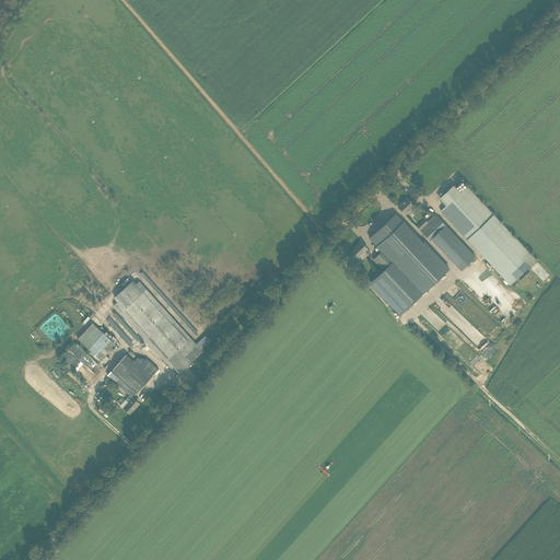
[(447,206),(441,212),(509,284),(536,259),(467,187),(461,193),(453,185),(440,198),(447,206)]
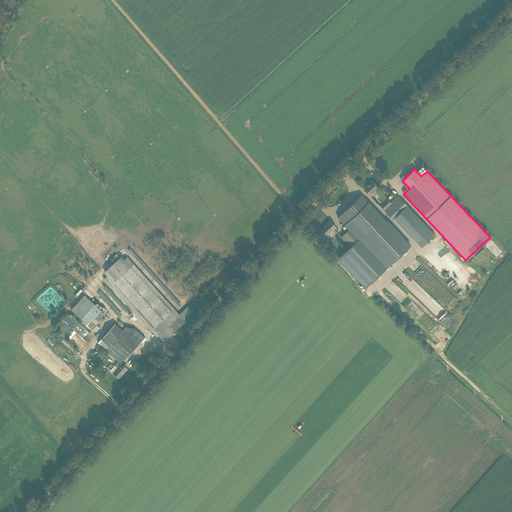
[(383,192),(378,187),(379,187),(372,180),(368,184),(369,184),(364,189),(367,193),(370,195),(376,190),(377,192),(375,194),(378,197),(383,192)]
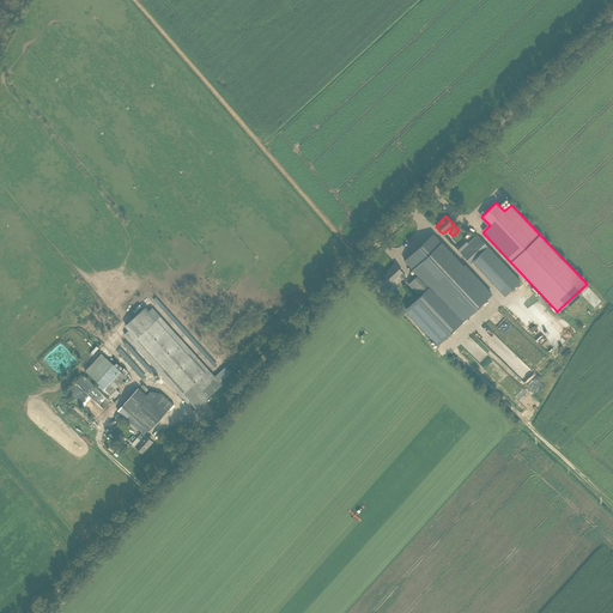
[(461,253),(471,263),(487,247),(478,237),(461,253)]
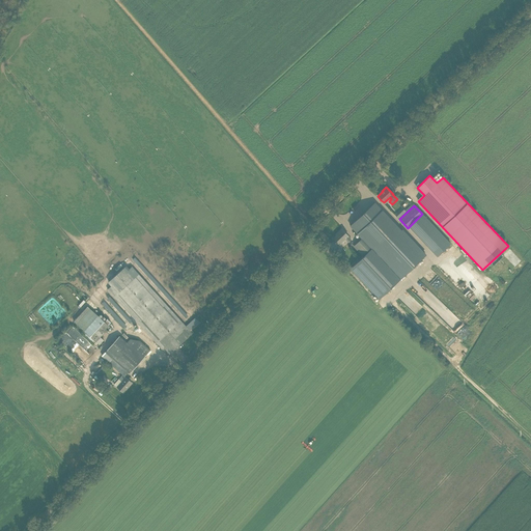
[(425,255),(403,232),(402,233),(382,211),(378,215),(370,206),(350,226),(359,236),(357,239),(359,242),(354,246),(363,256),(351,268),(380,299),(425,255)]
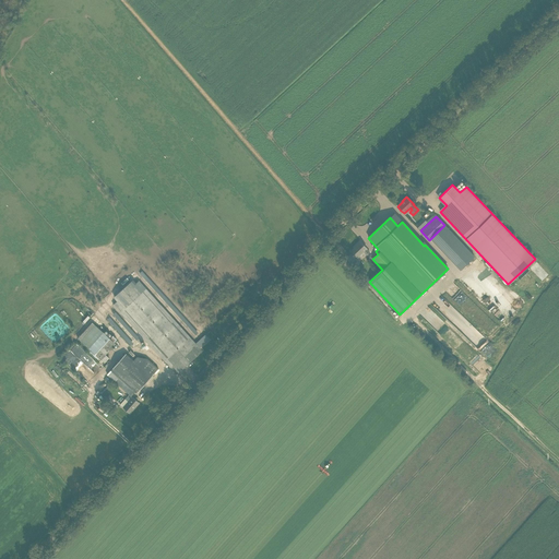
[(418,224),(421,228),(428,223),(424,218),(418,224)]
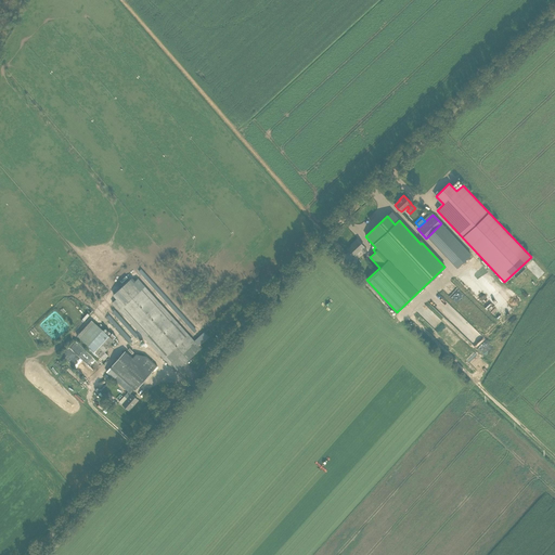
[(340,257),(347,250),(334,237),(327,244),(340,257)]
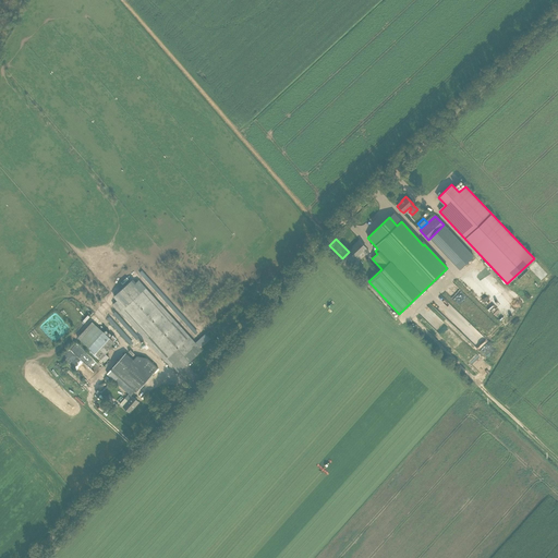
[(366,249),(362,244),(359,240),(354,244),(355,245),(350,251),(356,257),(363,252),(365,255),(370,252),(366,249)]
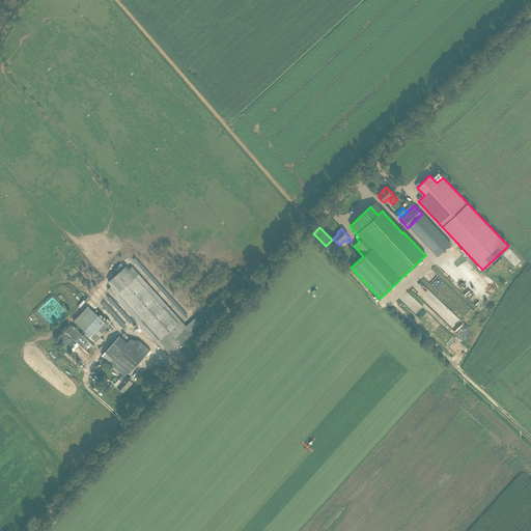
[(333,242),(329,245),(334,250),(335,251),(339,247),(333,241),(333,242)]
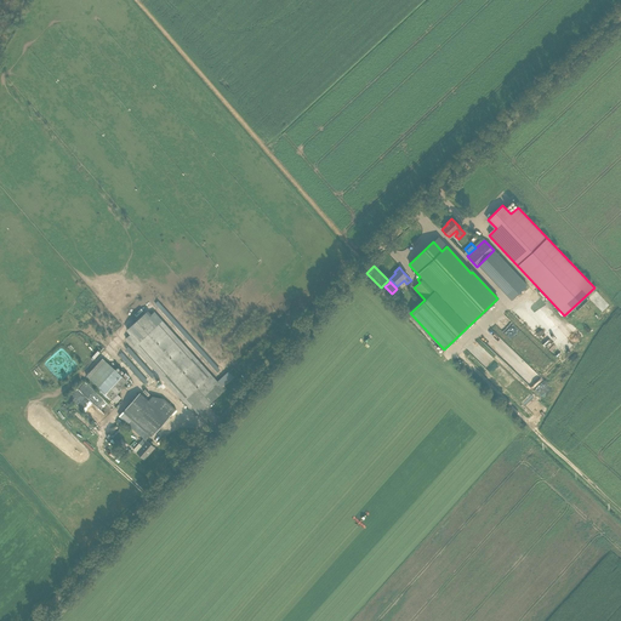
[(224,389),(154,312),(151,315),(147,312),(126,330),(131,334),(125,339),(195,416),(224,389)]
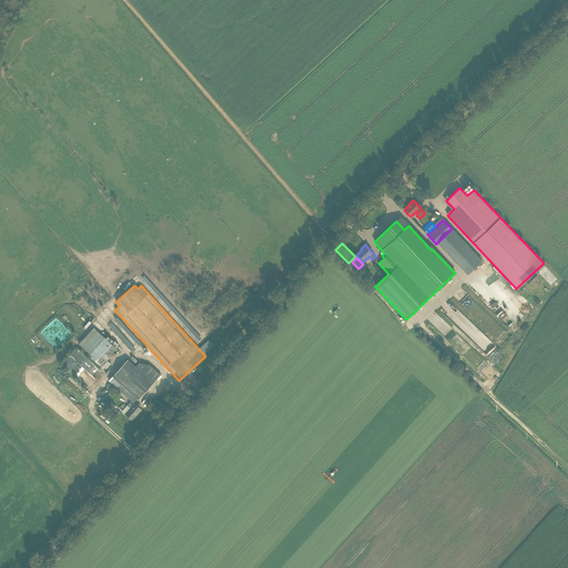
[(114,341),(112,344),(104,337),(90,354),(103,366),(118,350),(117,348),(119,345),(114,341)]
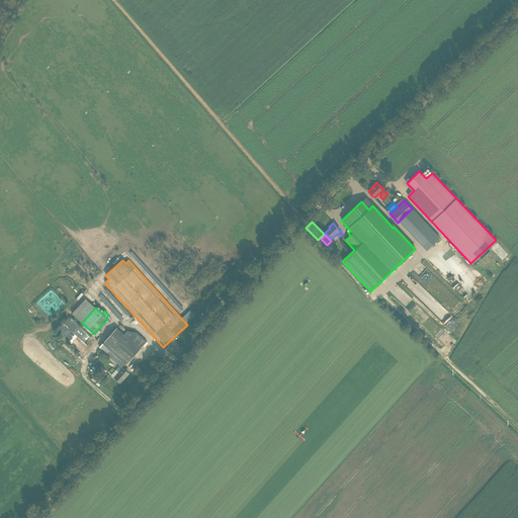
[(183,316),(181,318),(183,321),(186,319),(187,321),(194,315),(190,310),(188,312),(183,316)]
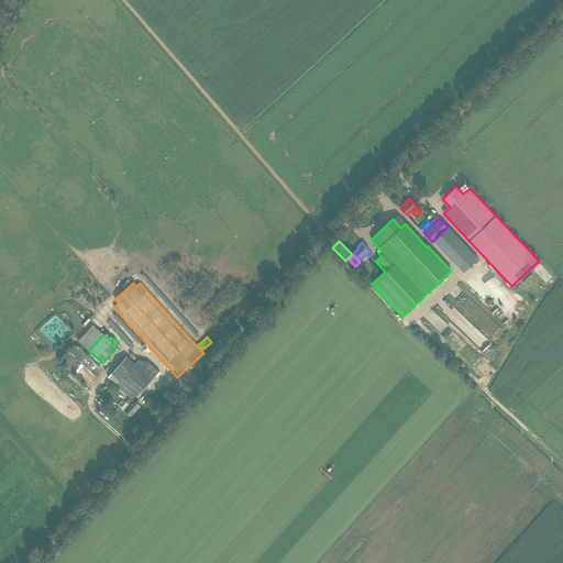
[(159,372),(148,362),(138,360),(134,363),(127,356),(112,372),(110,374),(118,381),(116,384),(132,399),(138,394),(139,395),(159,372)]
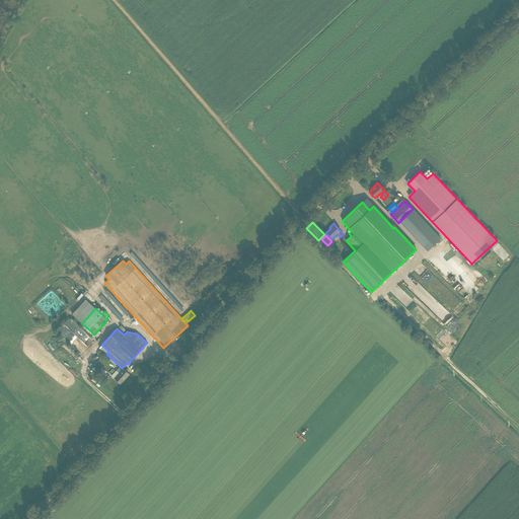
[(129,374),(126,371),(123,369),(119,373),(116,370),(112,376),(121,384),(129,374)]
